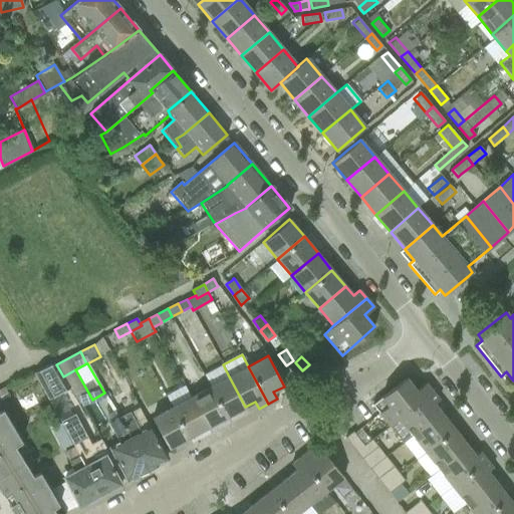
[(49,364),(33,373),(47,401),(69,389),(63,376),(56,364),(55,364),(49,364)]
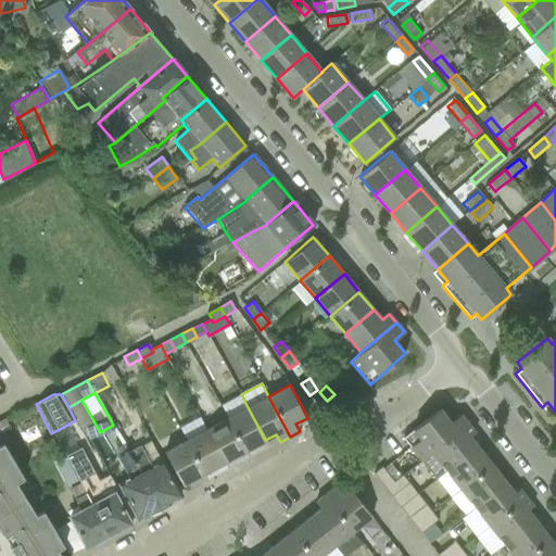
[(241,394),(220,405),(227,418),(244,452),(265,440),(248,407),(241,394)]
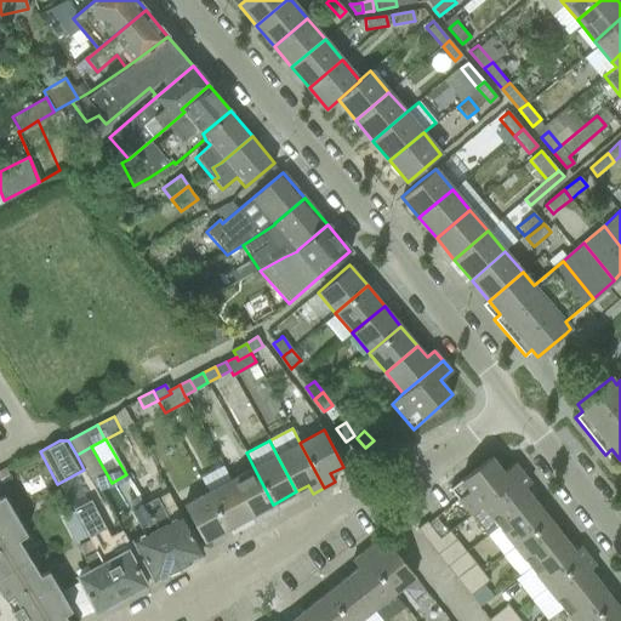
[(91,446),(77,455),(84,469),(97,491),(112,483),(91,446)]
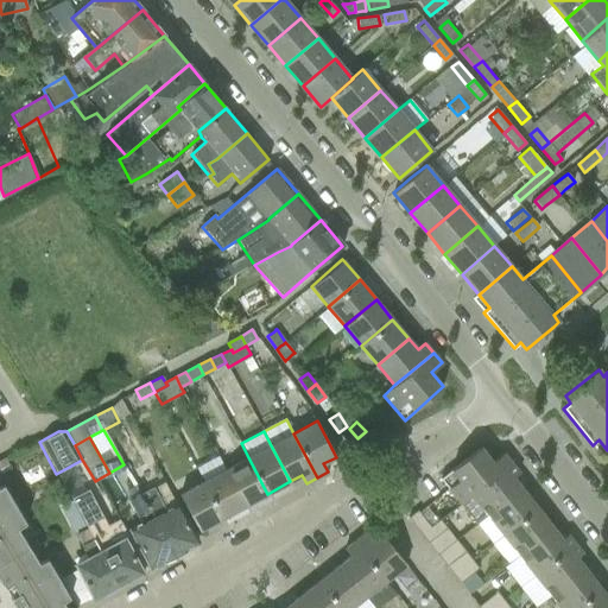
[(439,479),(460,504),(512,463),(504,454),(493,462),(480,447),(439,479)]
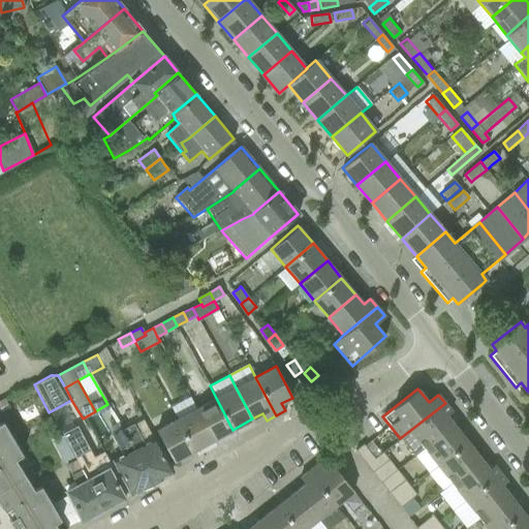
[(216,398),(196,408),(213,440),(232,430),(216,398)]
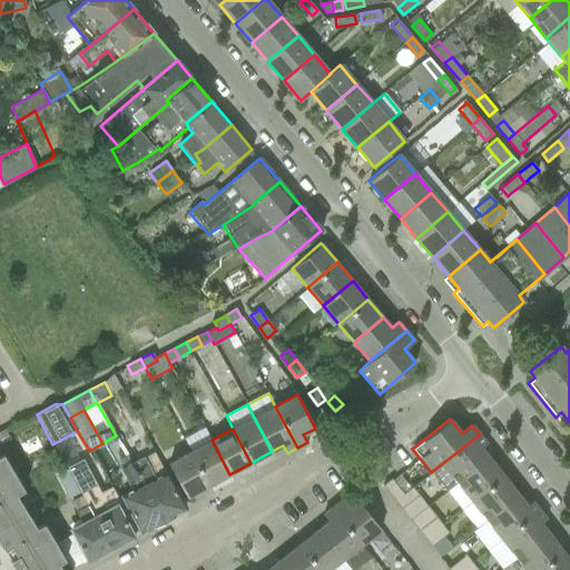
[(446,492),(458,484),(490,459),(481,448),(487,443),(480,434),(431,472),(446,492)]
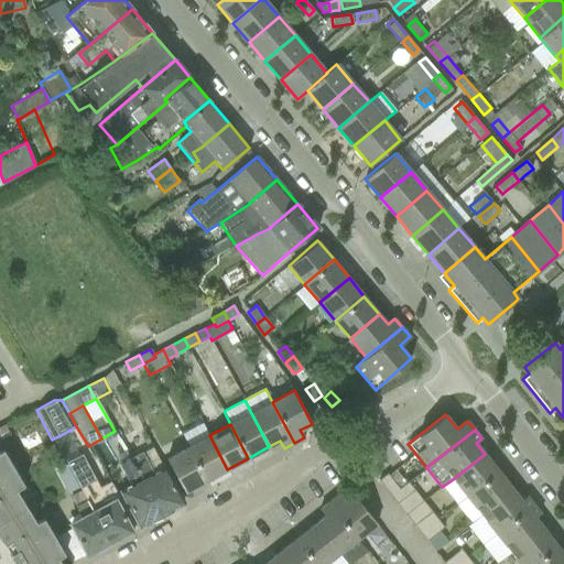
[(209,435),(188,447),(206,480),(227,469),(209,435)]
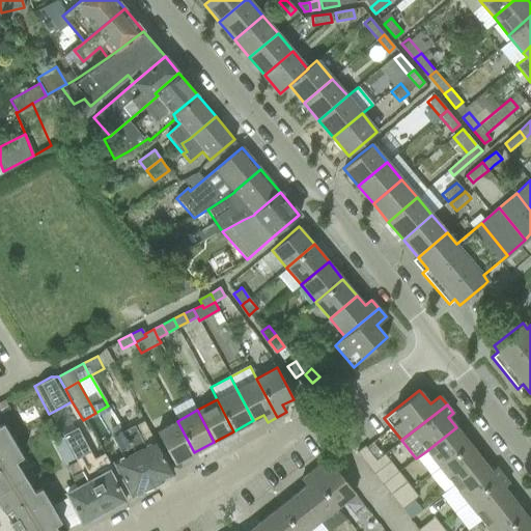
[(194,452),(177,421),(158,431),(174,464),(194,452)]
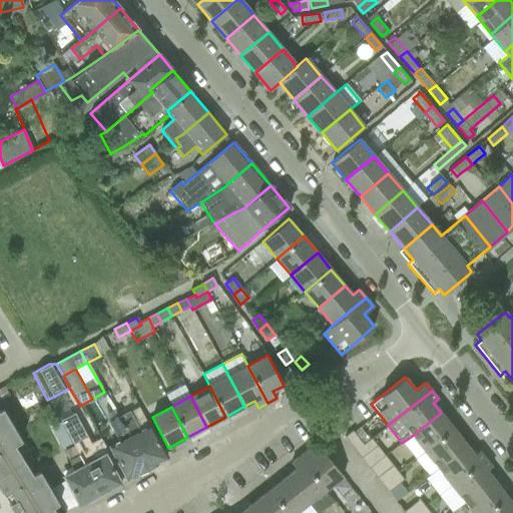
[(0,474),(31,456),(22,441),(3,409),(0,410),(0,474)]
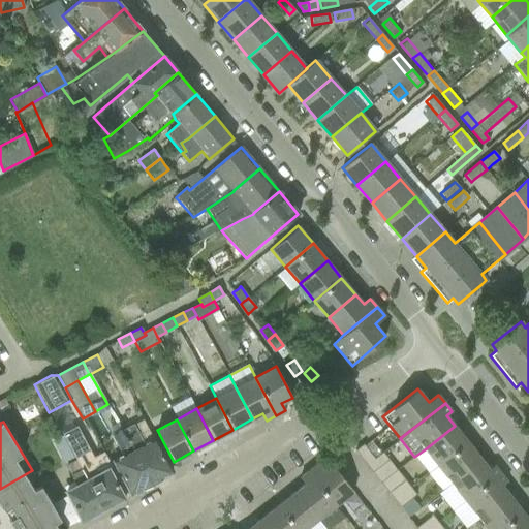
[(133,425),(122,430),(151,483),(172,471),(153,438),(144,443),(133,425)]
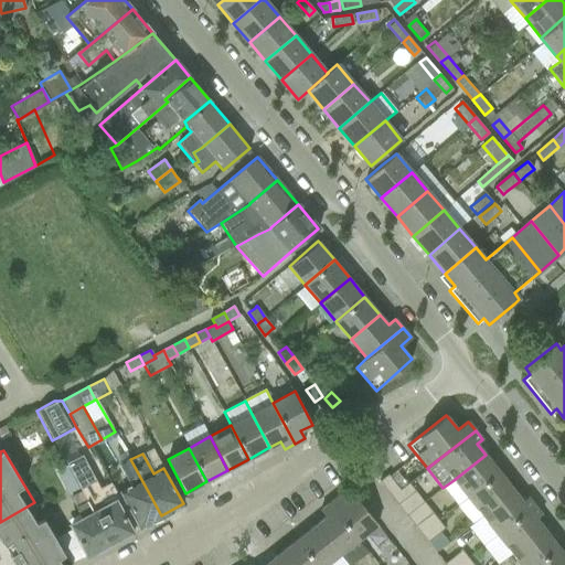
[(454,480),(468,499),(500,473),(486,455),(454,480)]
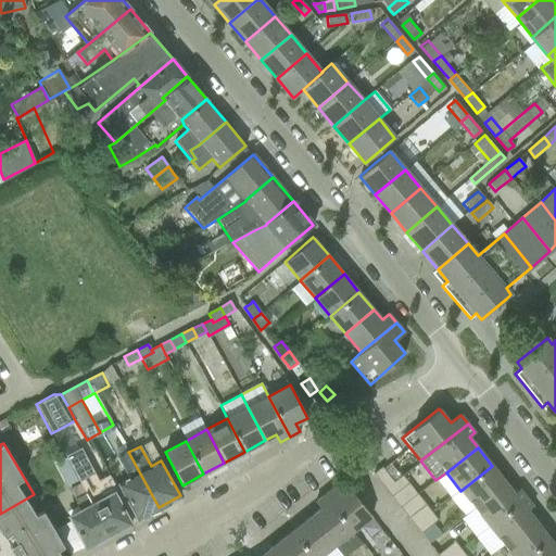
[(79,452),(66,459),(71,468),(76,478),(79,483),(108,534),(129,522),(119,504),(113,493),(116,492),(110,479),(98,485),(79,452)]
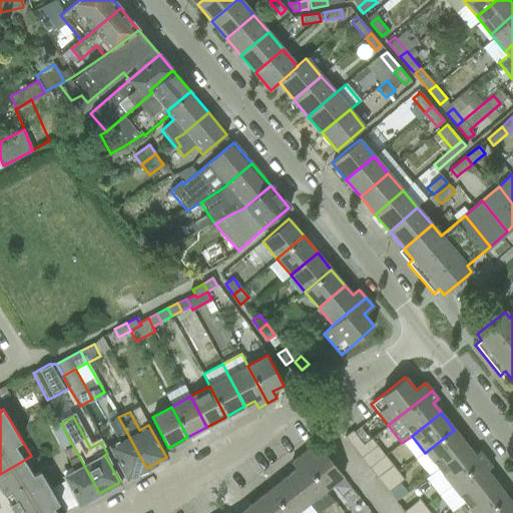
[(146,468),(118,417),(108,423),(117,441),(109,445),(127,478),(146,468)]
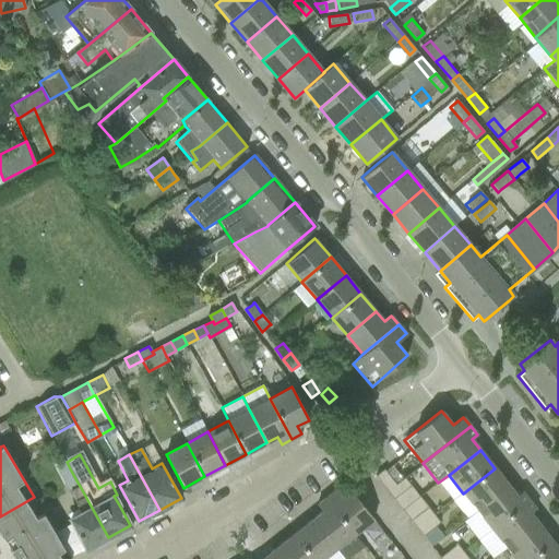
[(66,461),(55,466),(66,487),(76,480),(71,471),(66,461)]
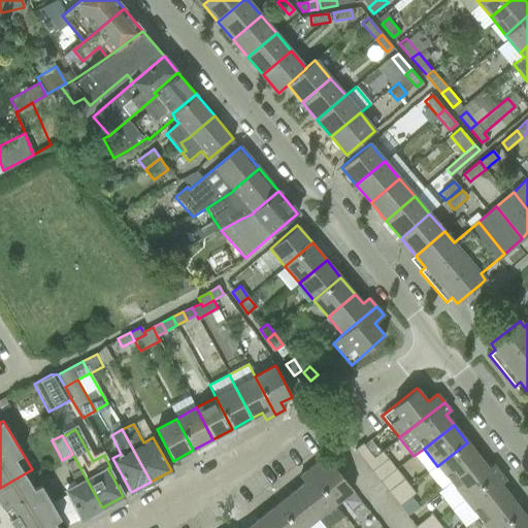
[(437,466),(451,483),(481,460),(467,442),(437,466)]
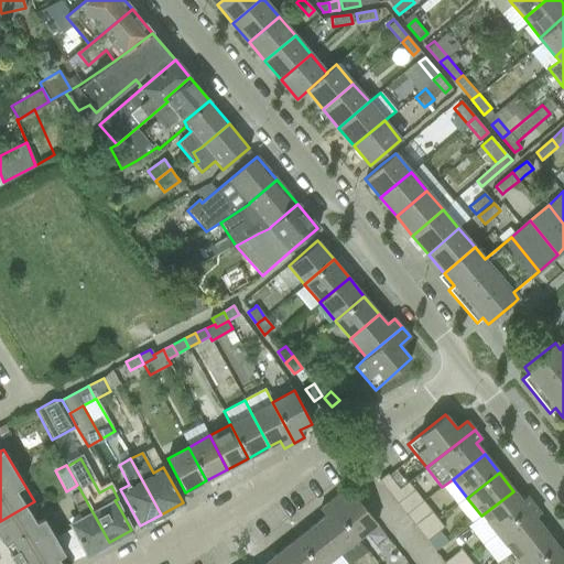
[(379,480),(390,496),(399,488),(387,474),(379,480)]
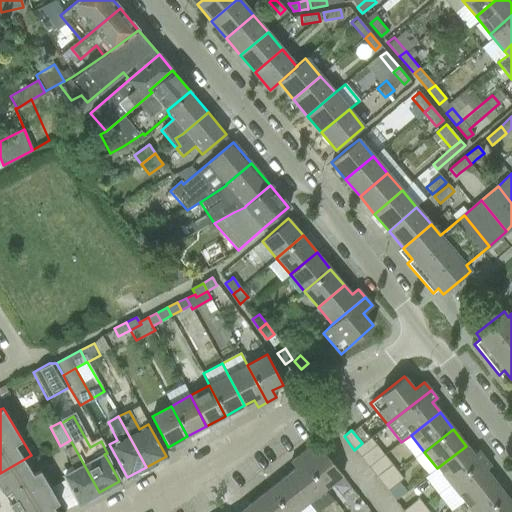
[(362,443),(354,450),(360,457),(367,452),(368,451),(376,445),(370,437),(362,443)]
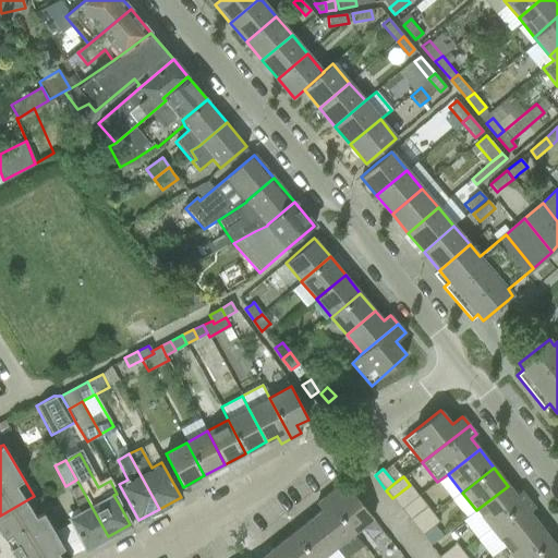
[(71,522),(55,532),(63,547),(70,557),(86,548),(89,547),(108,536),(80,485),(69,490),(80,512),(69,518),(71,522)]
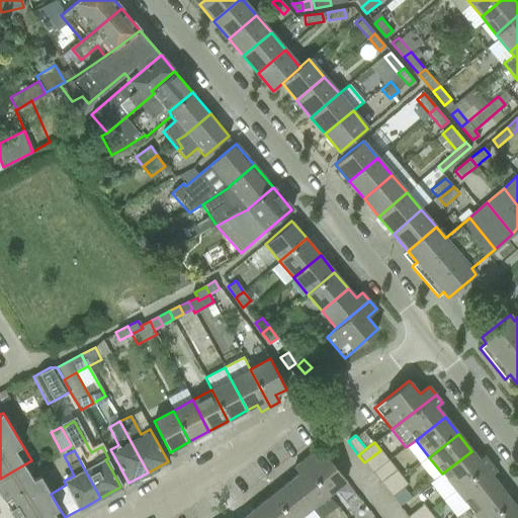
[(442,473),(455,491),(490,463),(484,455),(479,459),(471,451),(442,473)]
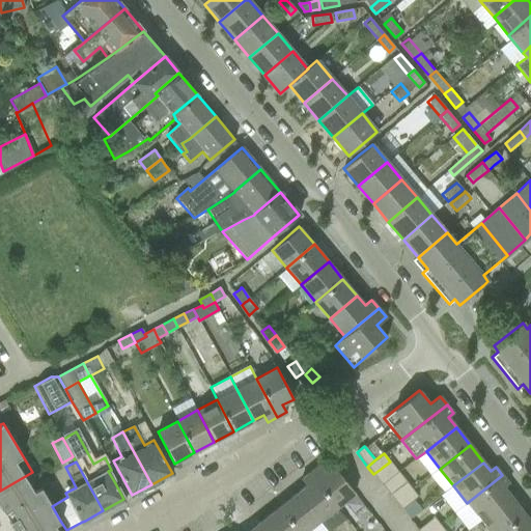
[(317,466),(309,473),(337,507),(355,493),(332,465),(323,472),(317,466)]
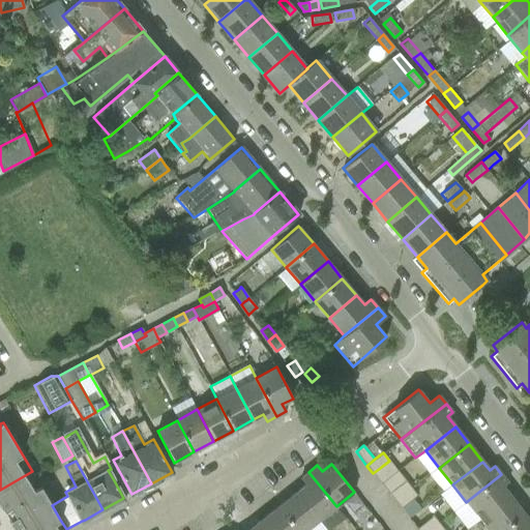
[(32,471),(0,490),(0,504),(5,512),(11,508),(16,517),(9,521),(16,529),(58,529),(56,527),(54,524),(60,520),(52,505),(41,488),(32,471)]
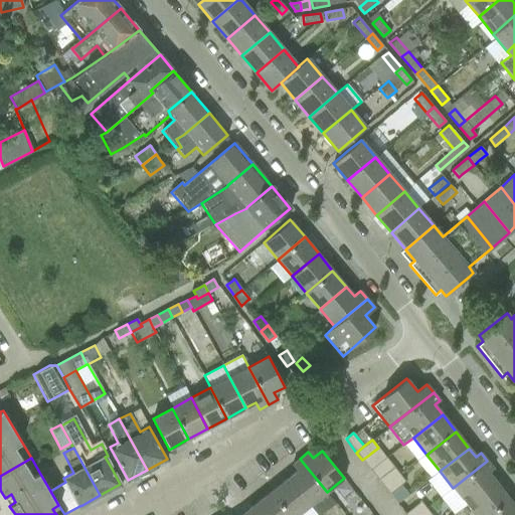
[(297,471),(288,478),(309,506),(327,492),(300,459),(292,465),(297,471)]
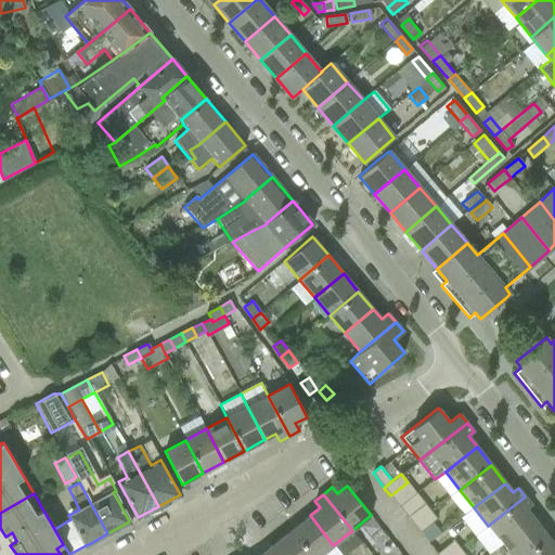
[(488,526),(475,537),(489,554),(502,544),(534,519),(527,510),(532,505),(525,497),(488,526)]
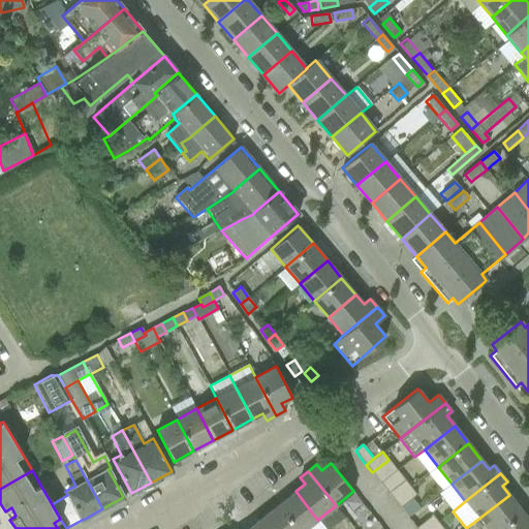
[(389,493),(395,500),(410,488),(404,480),(389,493)]
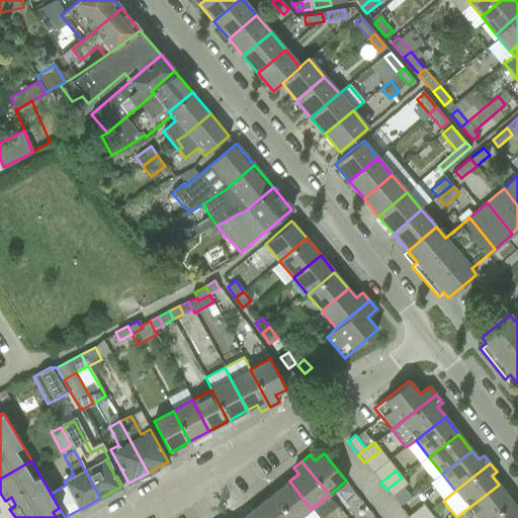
[(402,478),(386,490),(392,497),(407,485),(402,478)]
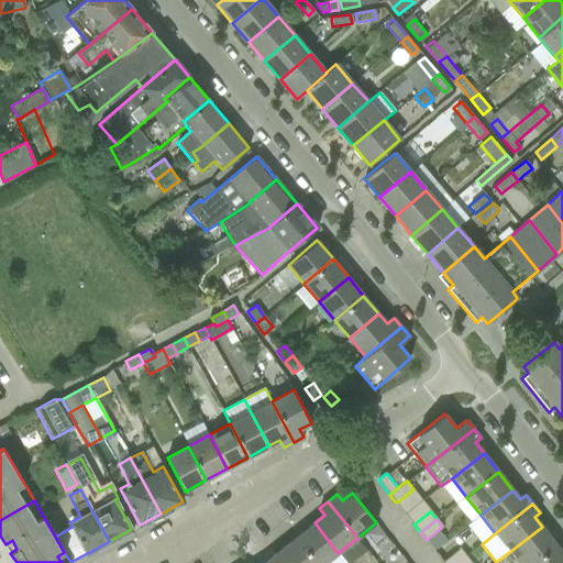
[(315,522),(295,538),(315,562),(345,562),(338,553),(315,522)]
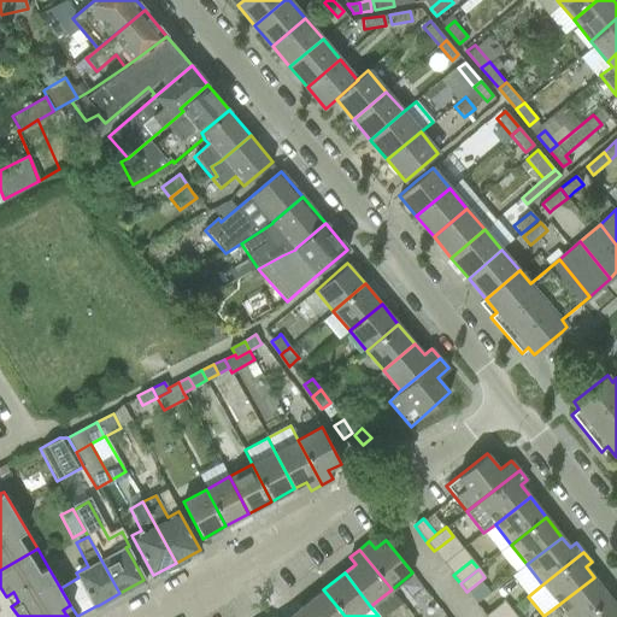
[(558,605),(566,616),(585,616),(610,598),(594,577),(558,605)]
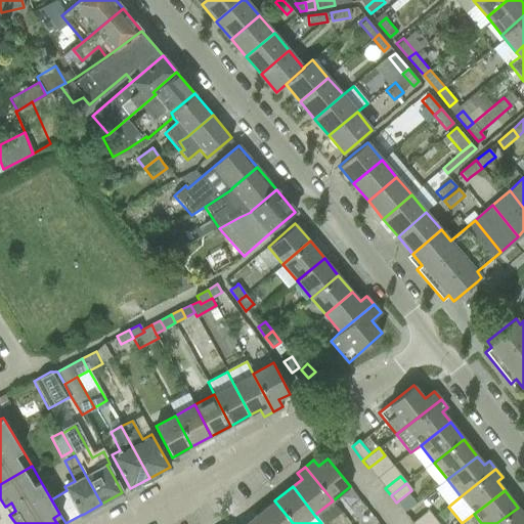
[(293,523),(274,500),(257,515),(263,523),(293,523)]
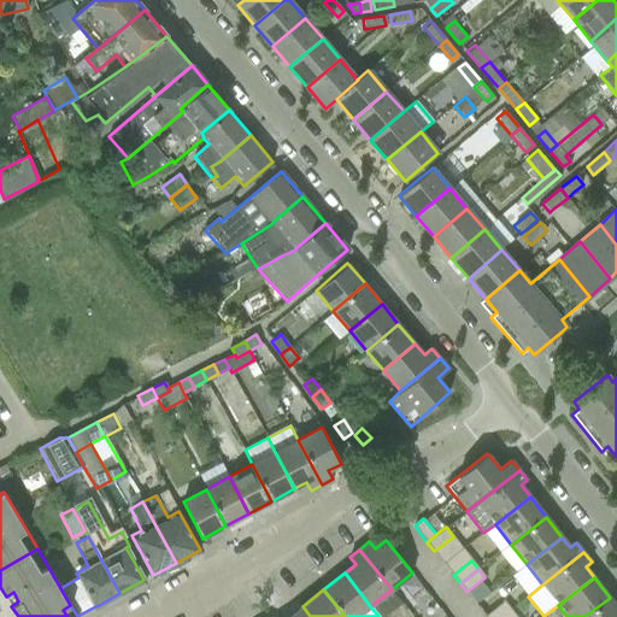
[(585,616),(616,616),(616,606),(610,598),(585,616)]
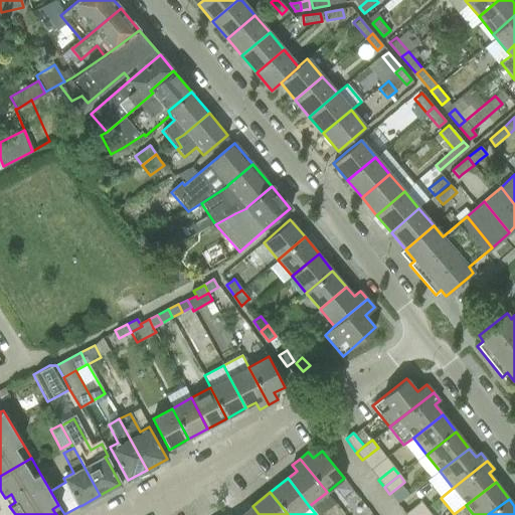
[(418,503),(405,514),(406,514),(417,514),(424,510),(425,509),(426,509),(420,501),(419,502),(418,503)]
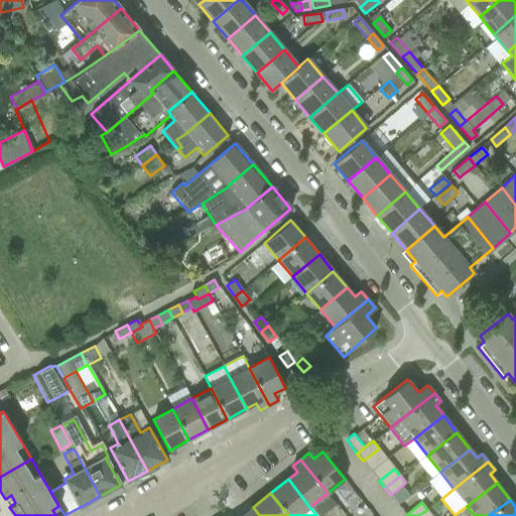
[(259,515),(253,507),(240,515),(259,515)]
